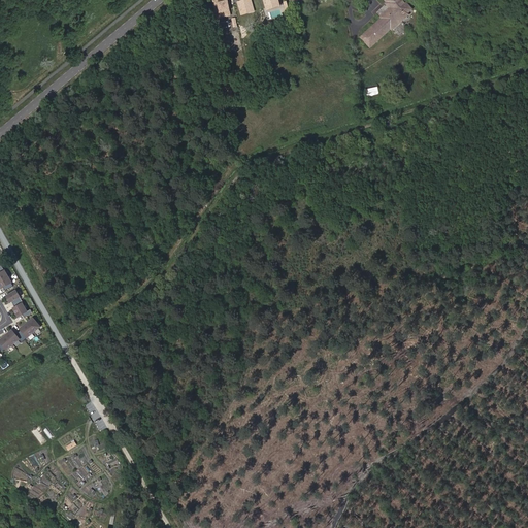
[(231,0),(230,0),(220,2),(223,18),(235,14),(231,0)]
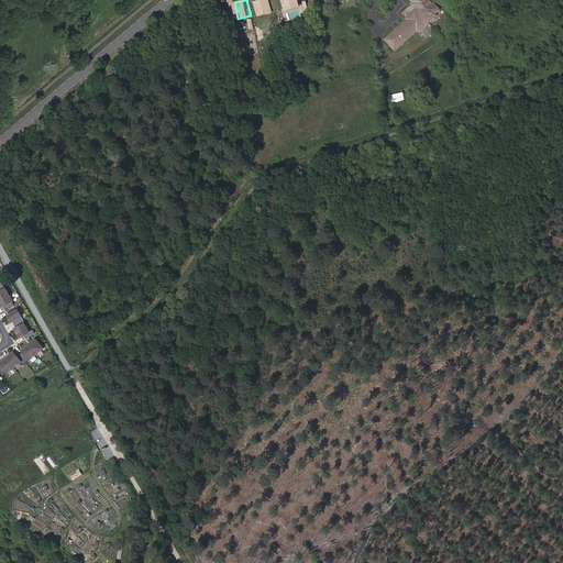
[(269,0),(257,0),(254,1),(258,17),(274,12),(269,0)]
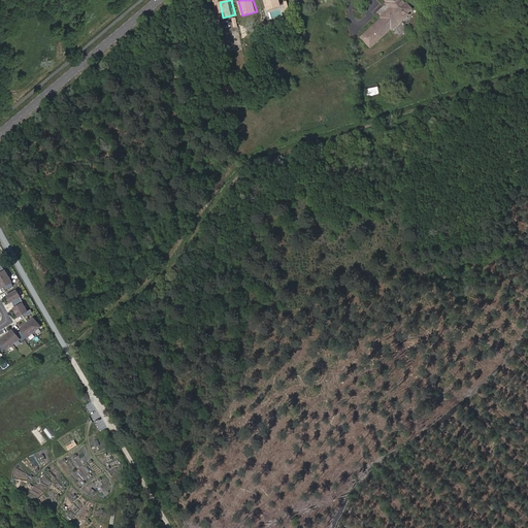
[(285,7),(283,0),(267,0),(269,10),(285,7)]
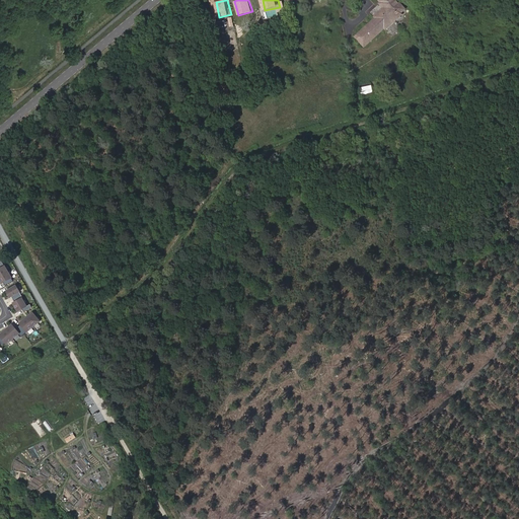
[(284,0),(288,11),(290,11),(290,9),(295,7),(293,0),(284,0)]
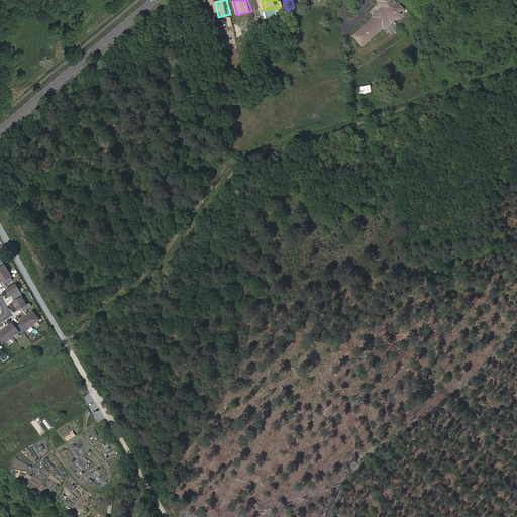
[(376,0),(379,2),(378,3),(381,8),(372,16),(374,18),(353,36),(363,45),(383,28),(384,29),(393,20),(400,15),(398,13),(403,9),(395,0),(376,0)]
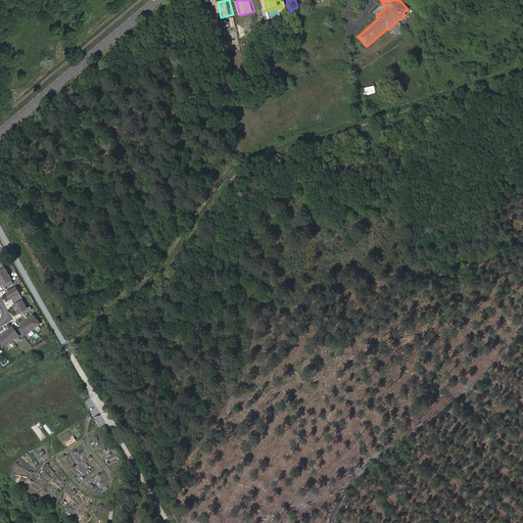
[(374,87),(363,89),(365,96),(376,94),(374,87)]
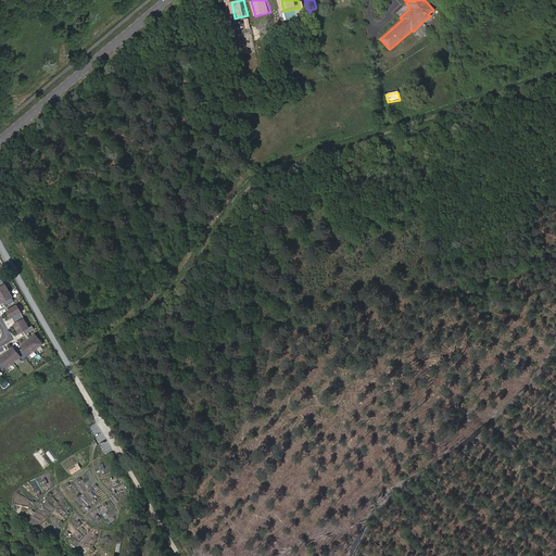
[(5,306),(14,301),(9,292),(0,297),(0,300),(2,304),(3,303),(5,306)]
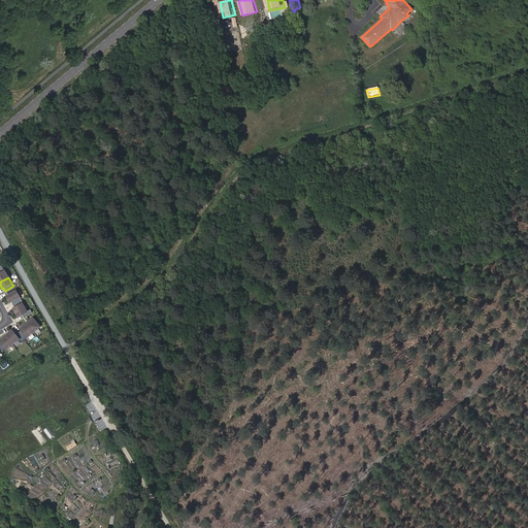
[(13,304),(22,300),(17,291),(7,297),(10,302),(11,302),(13,304)]
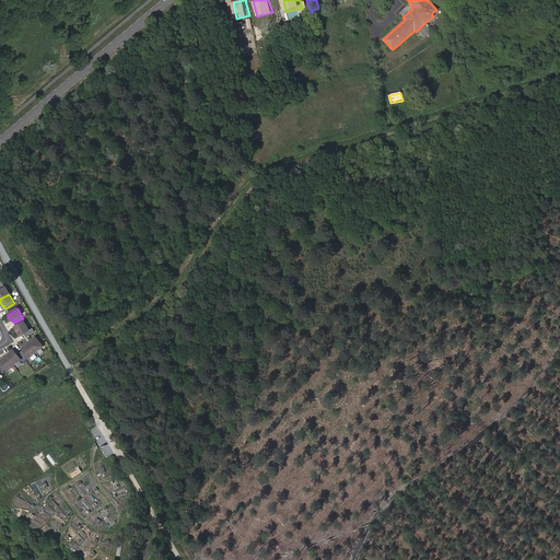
[(26,337),(34,333),(33,328),(28,330),(24,323),(25,322),(23,318),(14,323),(16,327),(14,327),(20,336),(24,334),(26,337)]
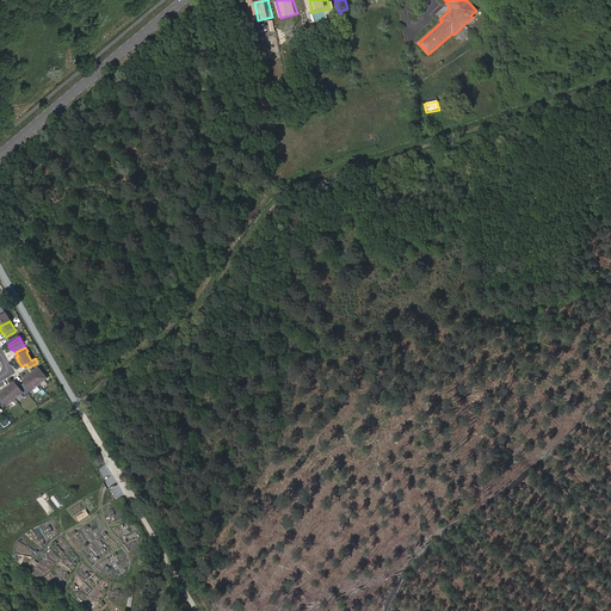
[(38,369),(31,375),(39,384),(47,378),(38,369)]
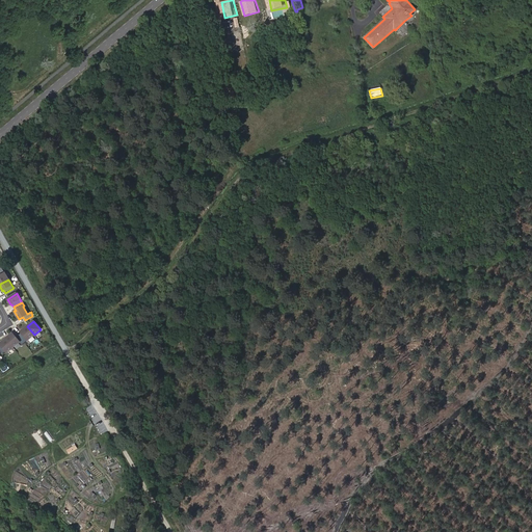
[(22,333),(19,336),(25,343),(34,335),(27,326),(21,331),(22,333)]
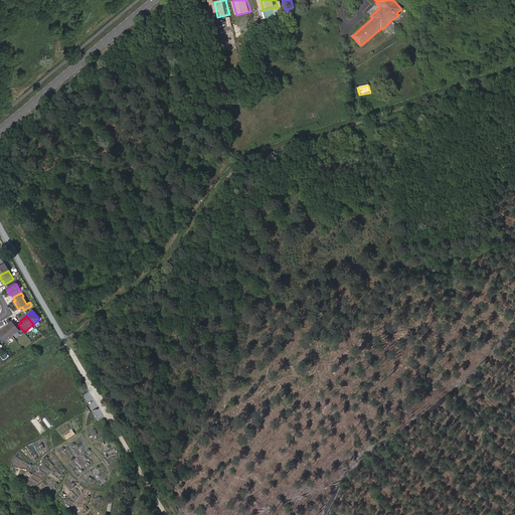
[(12,323),(6,328),(13,336),(19,331),(21,334),(24,332),(18,325),(15,327),(12,323)]
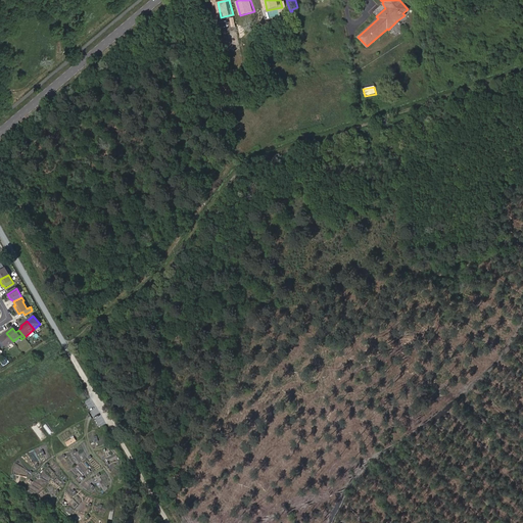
[(6,333),(0,337),(0,344),(3,348),(6,345),(7,346),(13,341),(6,333)]
